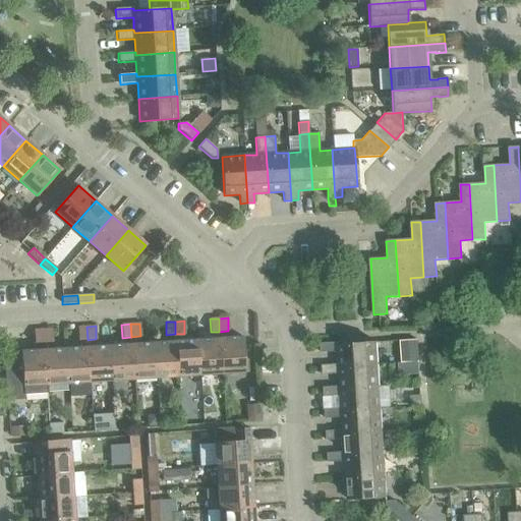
[(88,340),(87,327),(77,328),(78,340),(88,340)]
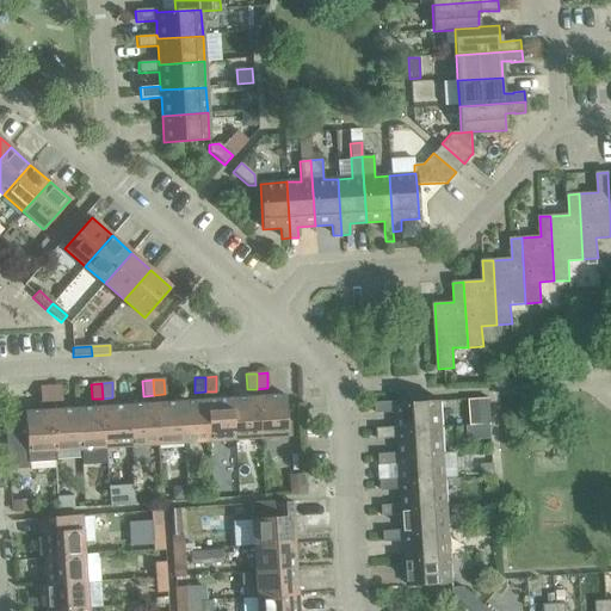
[(61,386),(50,387),(50,402),(61,401),(61,386)]
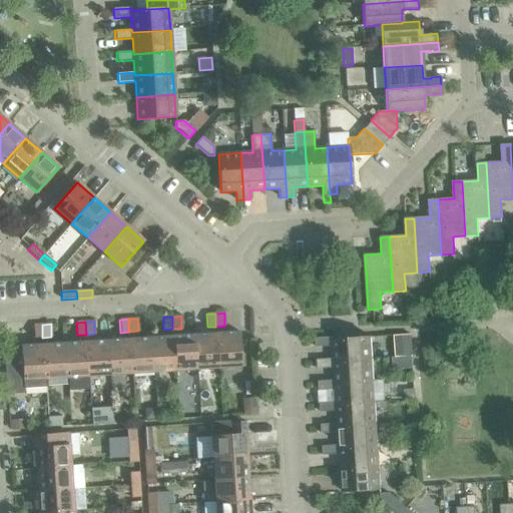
[(42,338),(42,325),(33,325),(33,338),(42,338)]
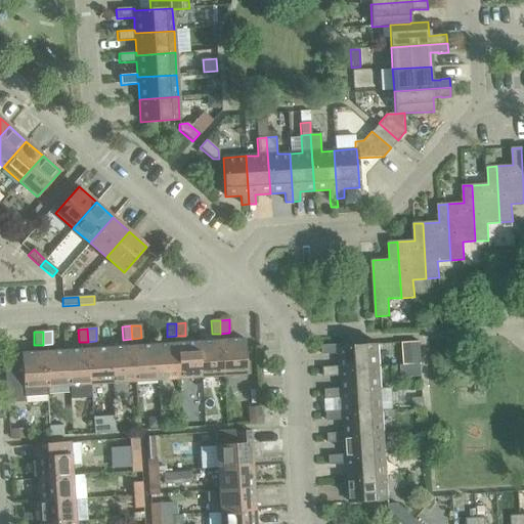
[(244,339),(221,341),(223,376),(247,375),(244,339)]
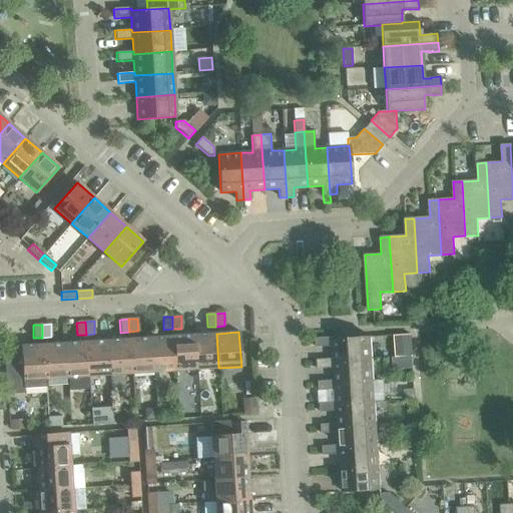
[(216,334),(194,335),(197,370),(218,368),(216,334)]
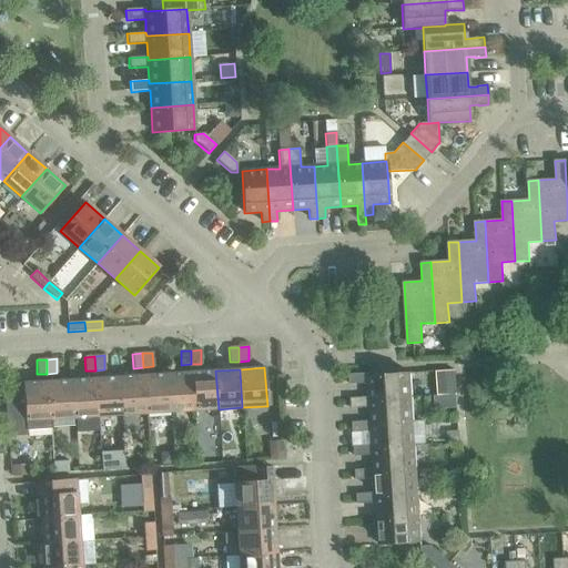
[(215,371),(192,372),(194,411),(219,409),(215,371)]
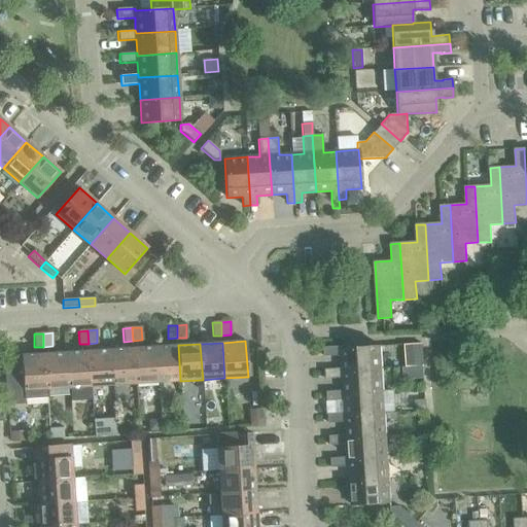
[(178,345),(155,347),(157,382),(180,381),(178,345)]
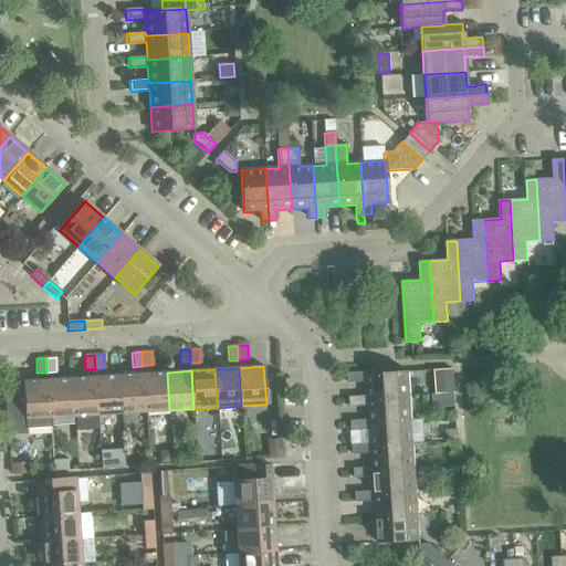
[(367,383),(368,396),(368,399),(410,397),(409,371),(367,375),(367,371),(348,373),(348,384),(367,383)]
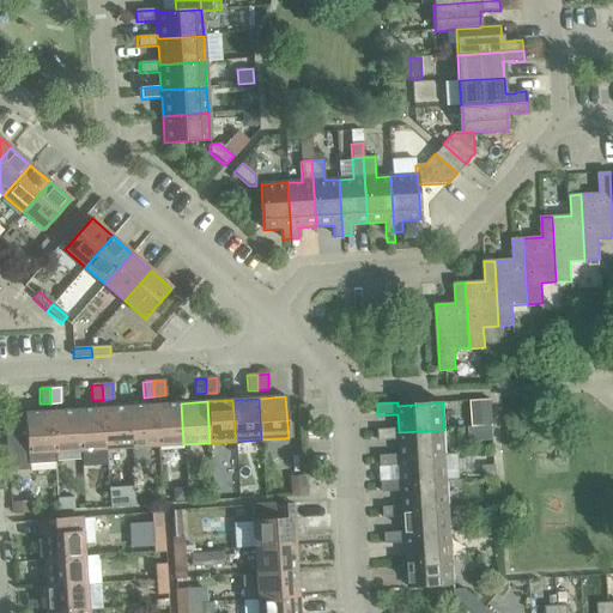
[(181,404),(155,405),(158,447),(183,444),(181,404)]
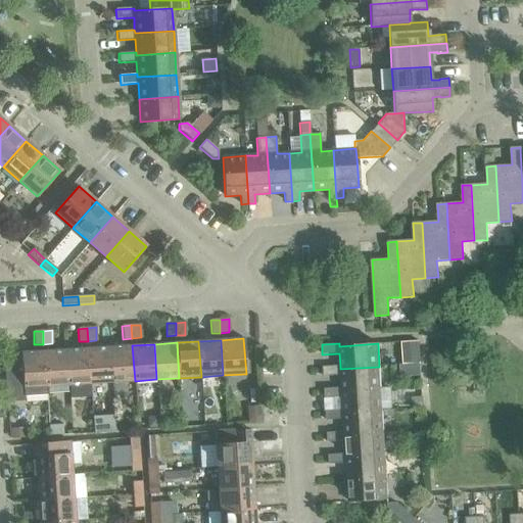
[(132,345),(109,347),(112,382),(135,381),(132,345)]
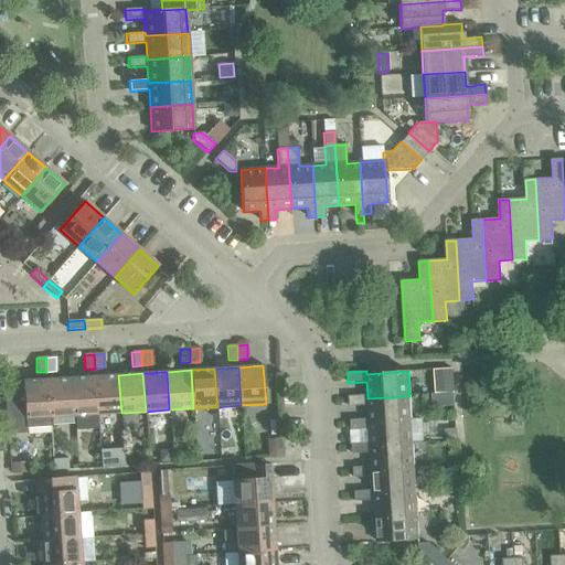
[(118,375),(95,376),(97,415),(121,413),(118,375)]
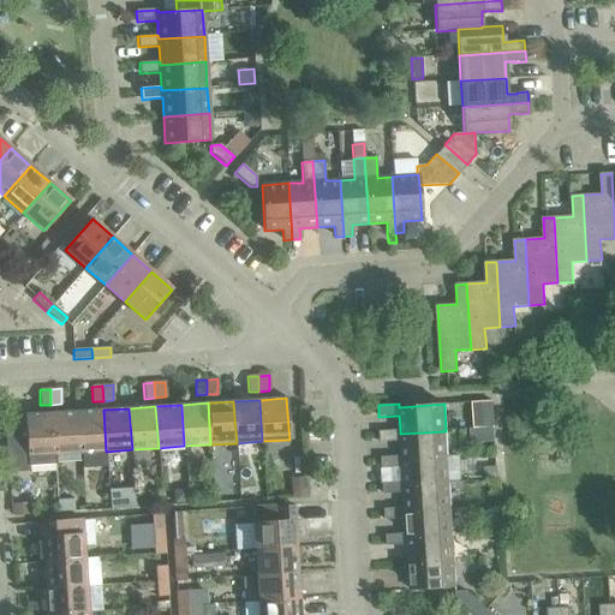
[(103,410),(77,411),(81,453),(106,452),(103,410)]
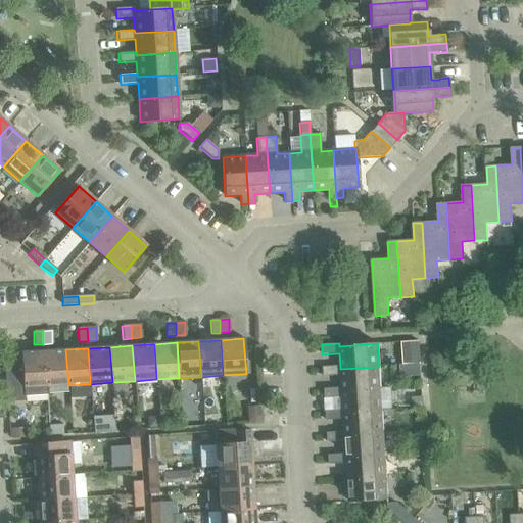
[(65,349),(44,351),(46,386),(68,385),(65,349)]
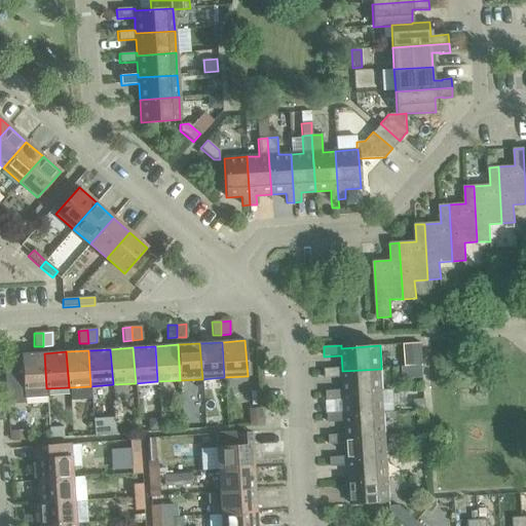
[(46,388),(44,353),(21,354),(24,399),(47,397),(46,388)]
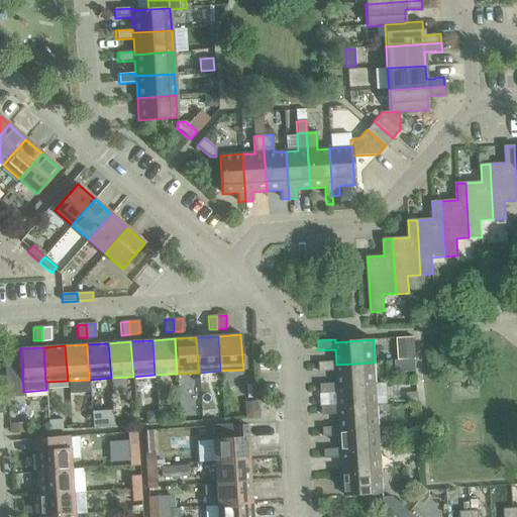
[(337,372),(337,384),(338,387),(377,384),(375,363),(336,365),(336,362),(319,363),(320,373),(337,372)]
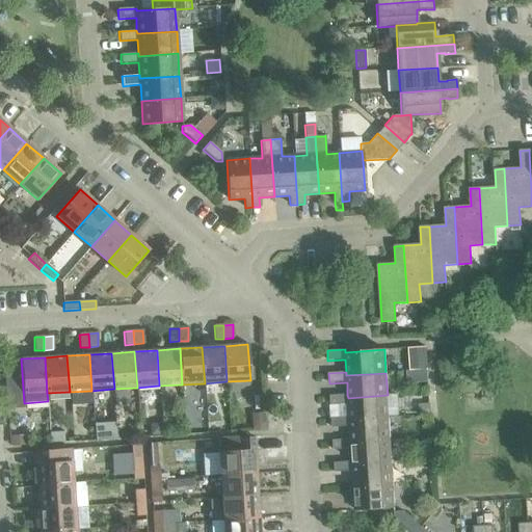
[(348,404),(349,417),(349,420),(389,418),(388,395),(348,398),(347,395),(329,396),(330,405),(348,404)]
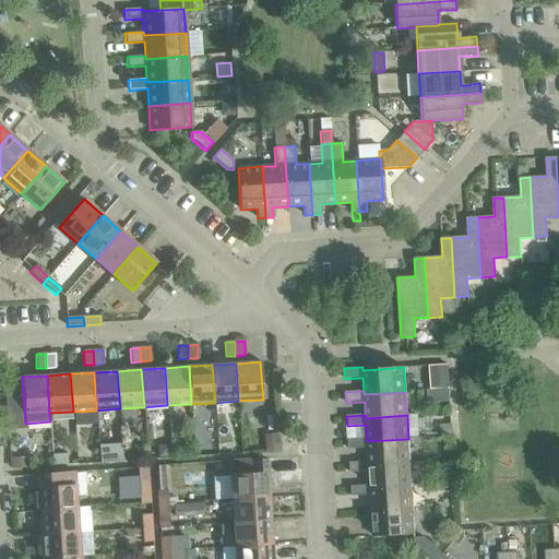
[(451,425),(439,425),(440,437),(452,436),(451,425)]
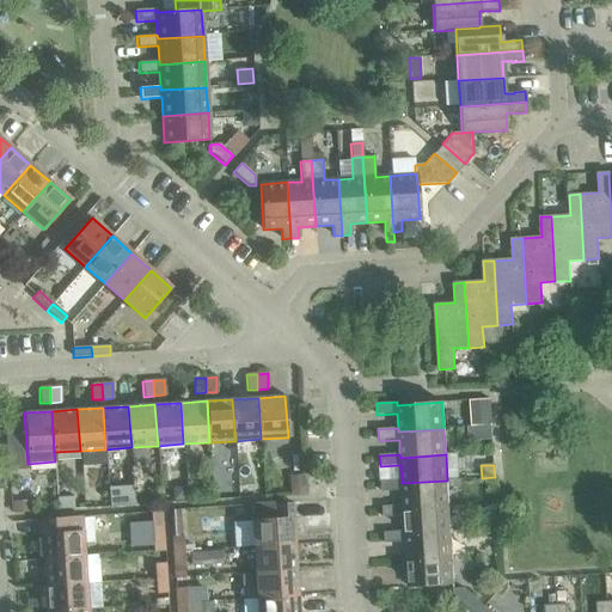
[(402,491),(403,506),(403,509),(448,506),(447,481),(402,483),(402,479),(381,482),(381,493),(402,491)]
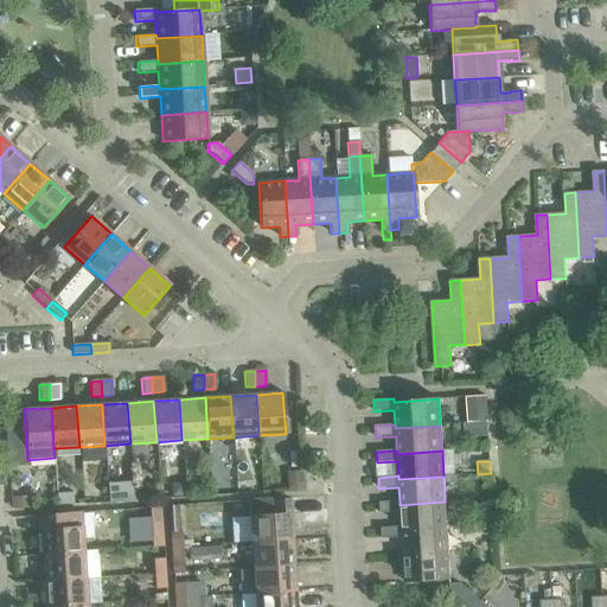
[(301,478),(287,478),(288,491),(302,490),(301,478)]
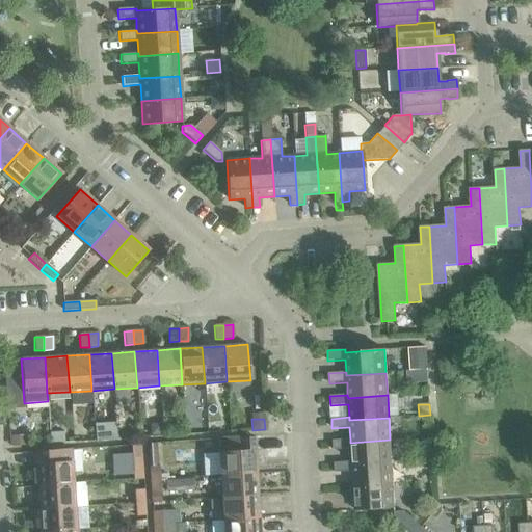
[(114,423),(94,424),(95,442),(117,439),(117,425),(114,423)]
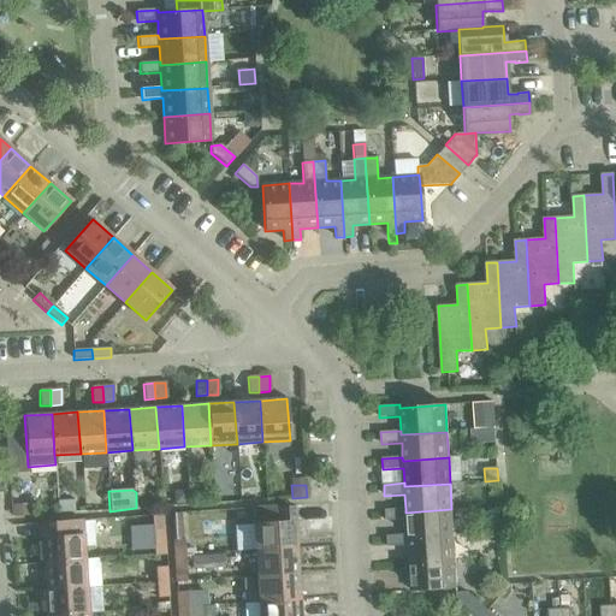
[(187,490),(172,491),(173,504),(187,503),(187,490)]
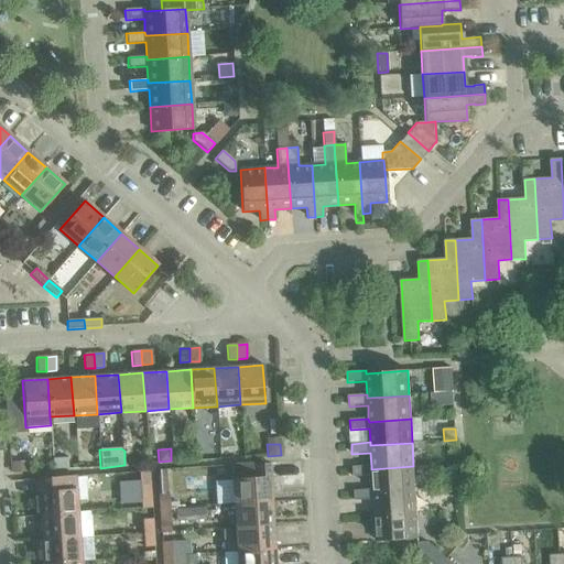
[(137,452),(126,452),(127,464),(137,464),(137,452)]
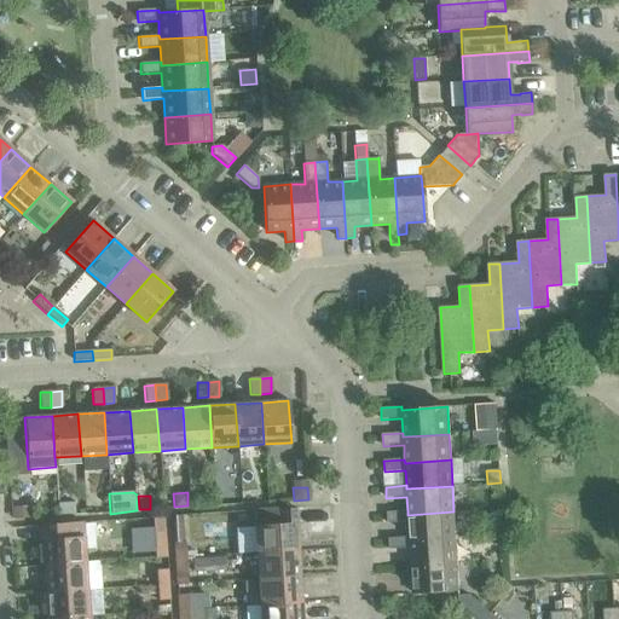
[(74,503),(58,503),(58,515),(75,515),(75,514),(74,503)]
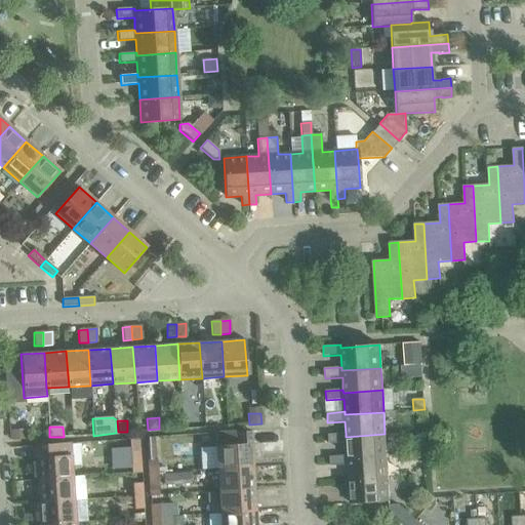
[(28,430),(9,430),(9,439),(28,439),(28,430)]
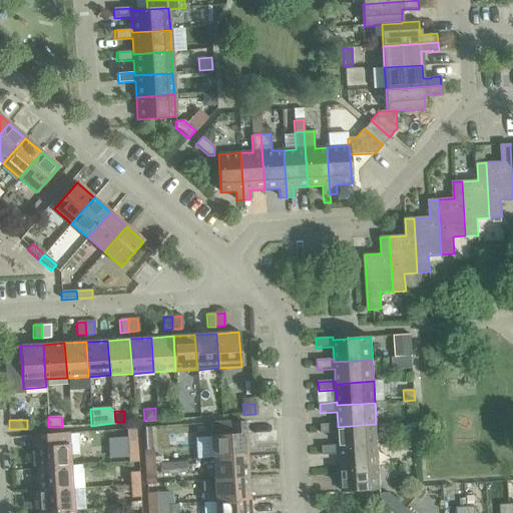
[(339,433),(340,445),(340,448),(378,446),(376,424),(338,427),(338,424),(321,425),(322,434),(339,433)]
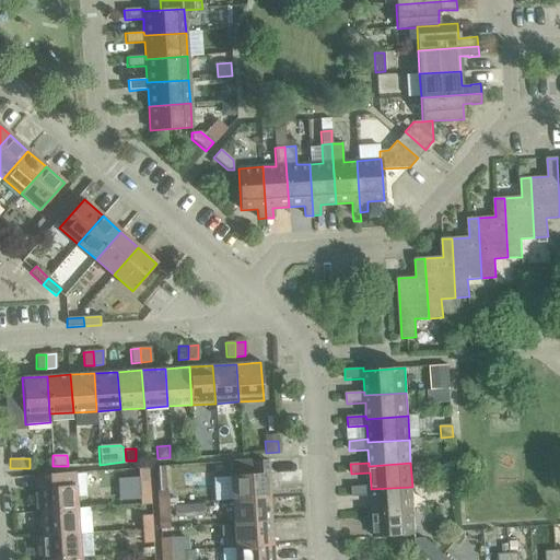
[(148,467),(138,468),(139,481),(149,481),(148,467)]
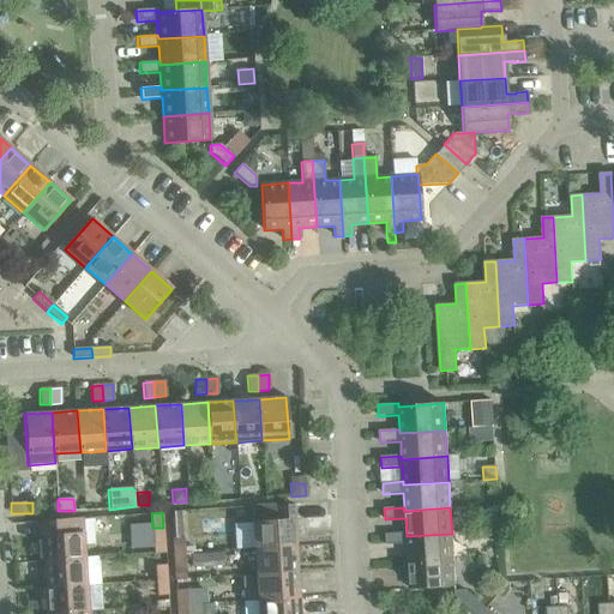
[(252,522),(254,548),(295,546),(294,519),(252,522)]
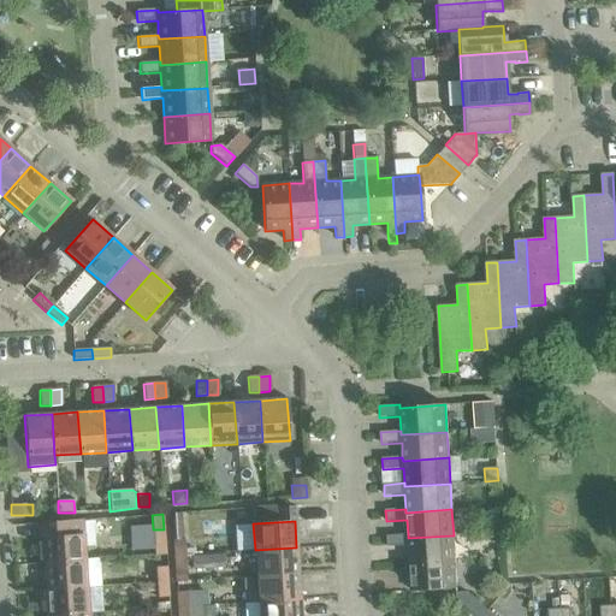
[(165,545),(164,529),(153,529),(153,545),(165,545)]
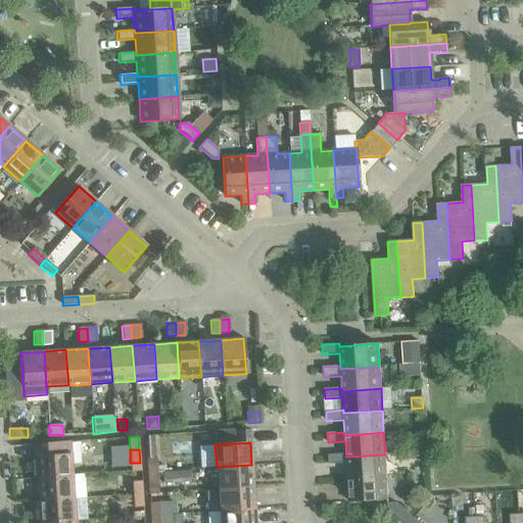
[(35,456),(37,479),(72,476),(70,454),(35,456)]
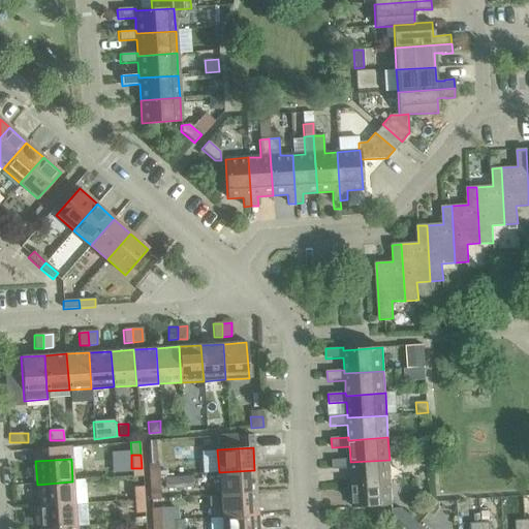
[(350,469),(351,485),(391,483),(390,460),(350,462),(350,459),(333,460),(333,470),(350,469)]
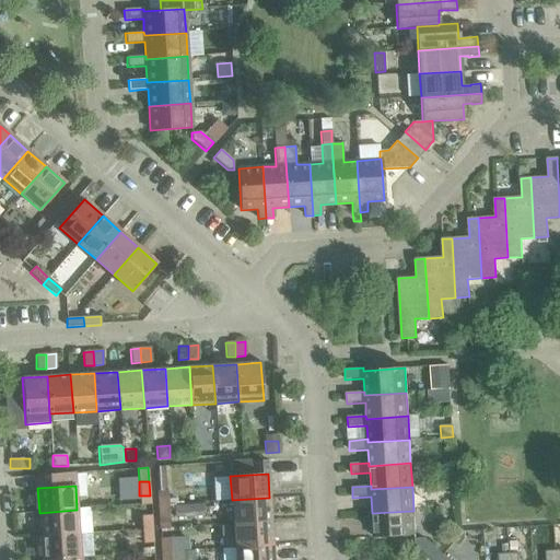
[(158,491),(158,505),(168,504),(167,491),(158,491)]
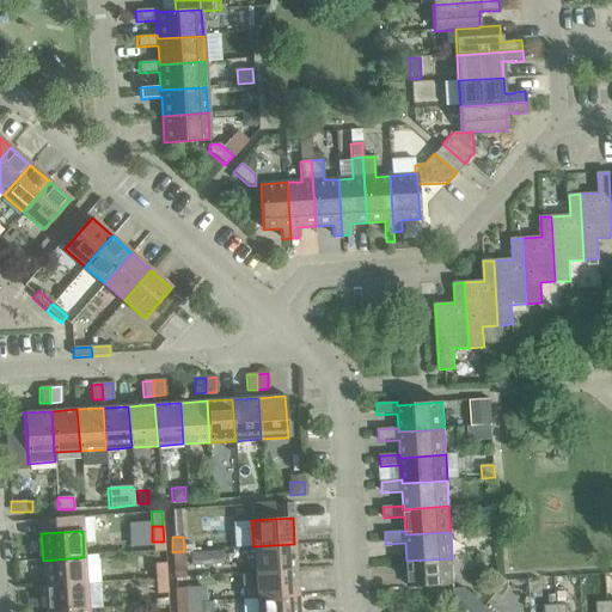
[(164,542),(152,542),(153,552),(164,551),(164,542)]
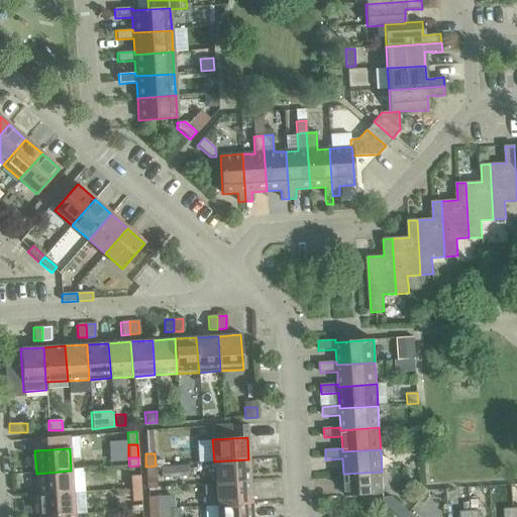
[(214,461),(215,484),(250,482),(248,459),(214,461)]
